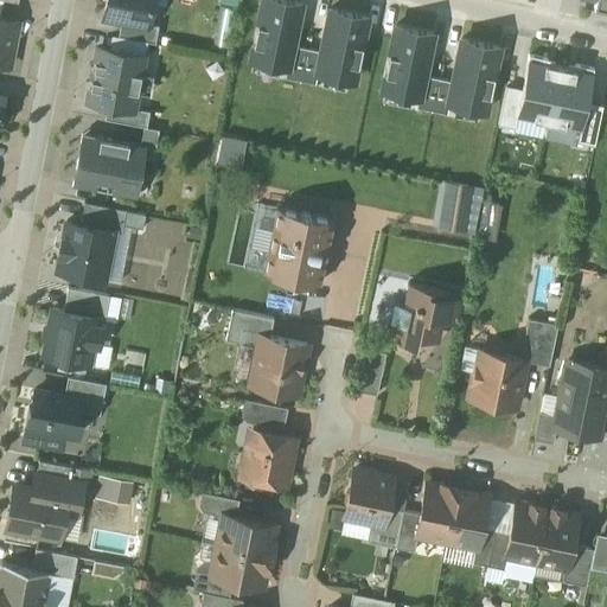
[(107,0),(103,17),(121,20),(148,25),(148,24),(152,0),(107,0)]
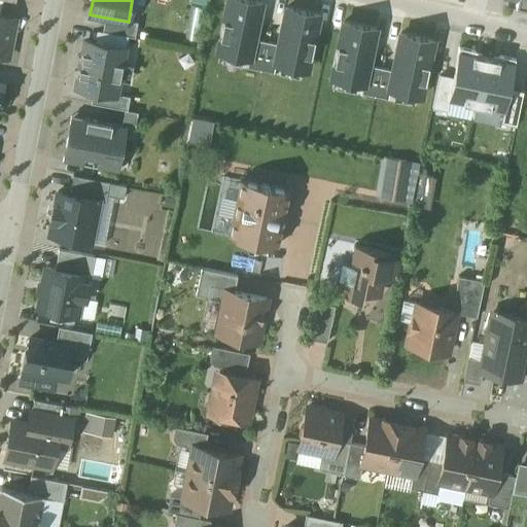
[(260,4),(241,0),(227,0),(217,49),(249,57),(252,38),(260,4)]
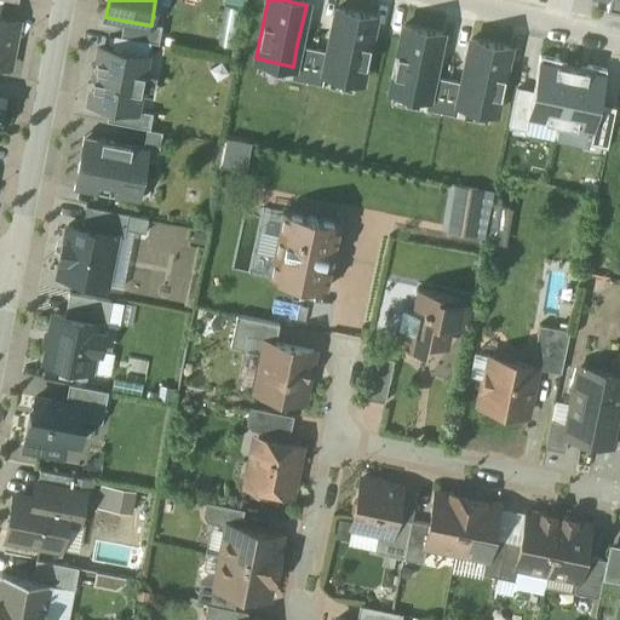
[(373,19),(338,11),(328,52),(325,73),(360,81),(373,19)]
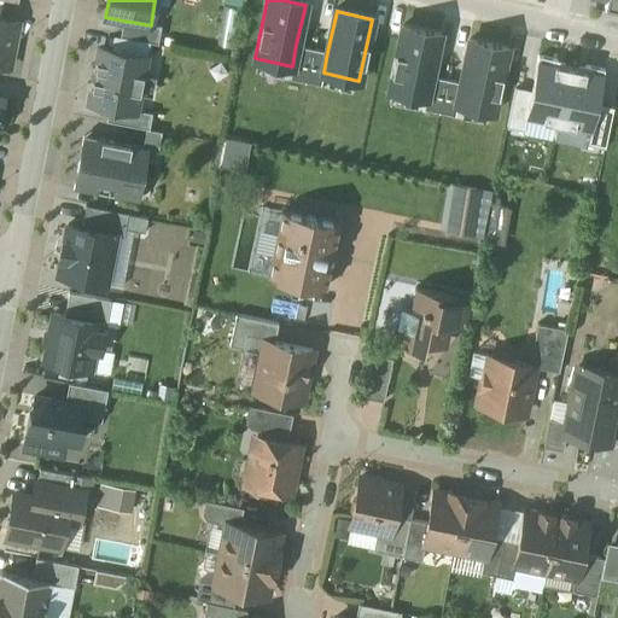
[(0,18),(0,66),(7,69),(17,22),(0,18)]
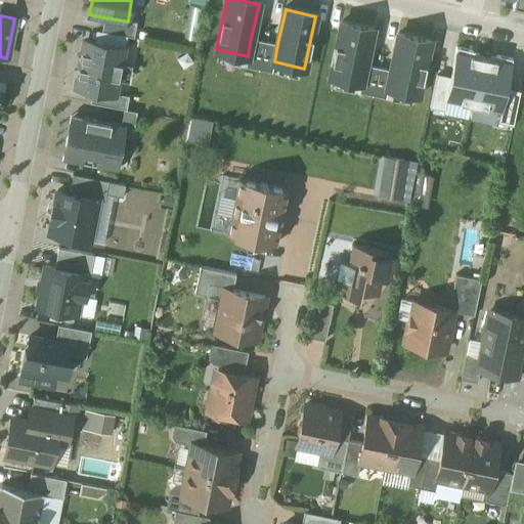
[(128,22),(104,17),(102,32),(127,36),(134,37),(137,22),(128,20),(128,22)]
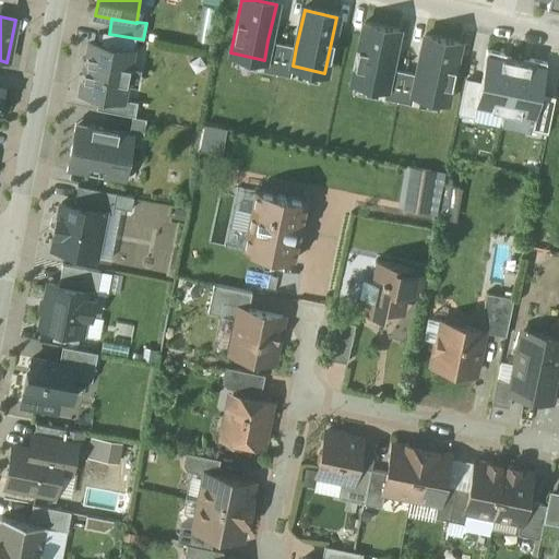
[(397,32),(363,24),(349,86),(384,94),(390,69),(397,32)]
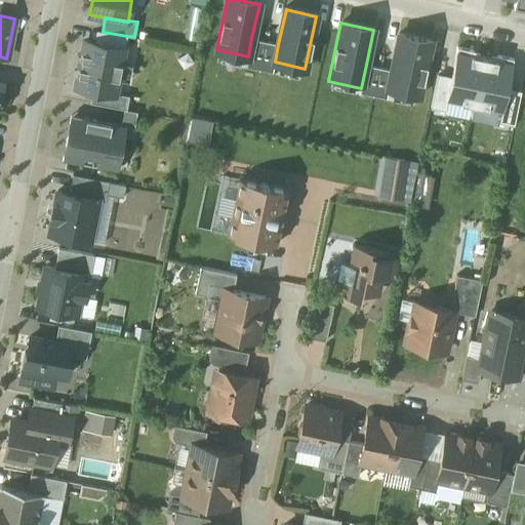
[(93,43),(124,49),(127,36),(103,32),(96,30),(93,43)]
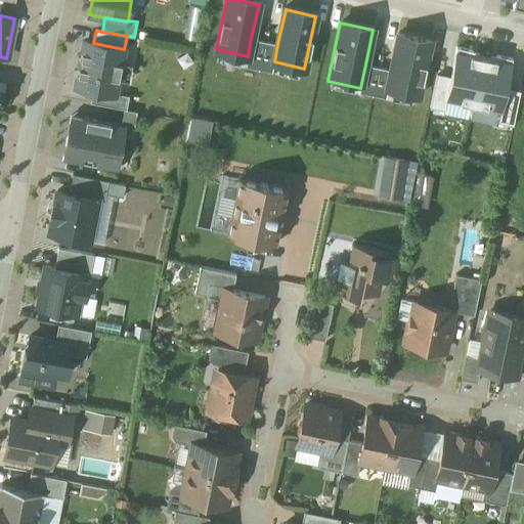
[(434,39),(397,32),(389,70),(385,93),(421,100),(434,39)]
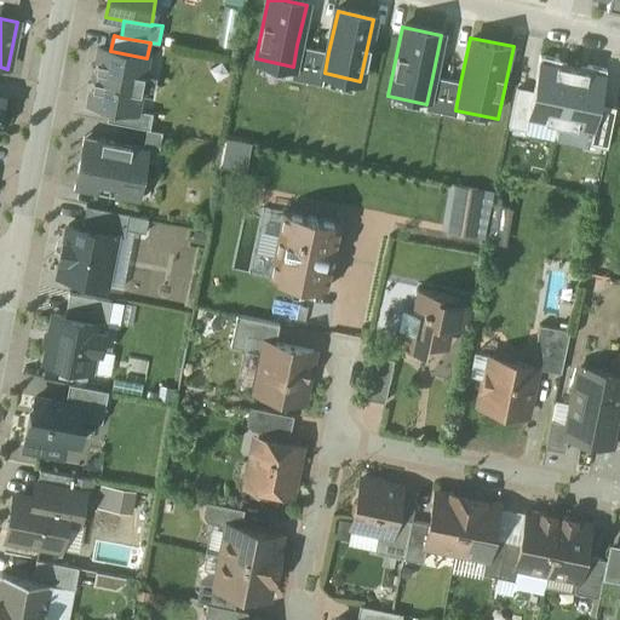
[(305,81),(313,49),(297,45),(293,67),(291,78),(305,81)]
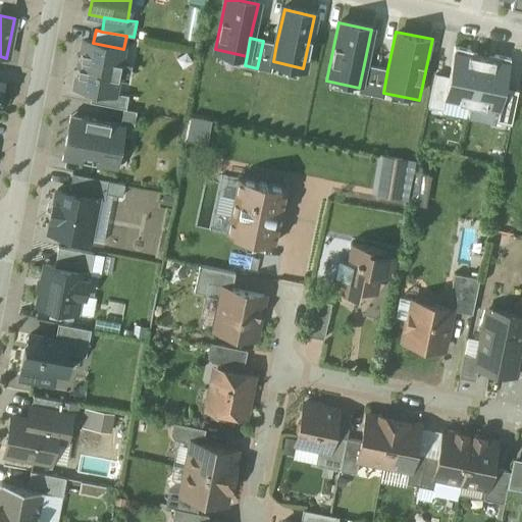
[(84,41),(75,88),(93,91),(115,95),(115,93),(123,49),(93,43),(84,41)]
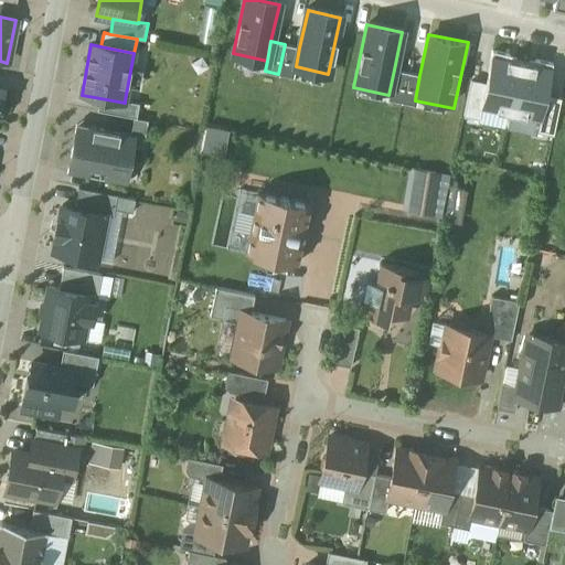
[(296,66),(299,48),(285,44),(278,74),(294,77),(296,66)]
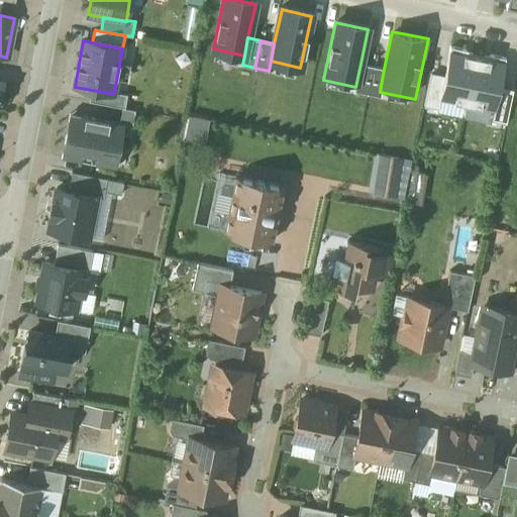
[(480,53),(451,46),(445,76),(440,98),(469,105),(480,53)]
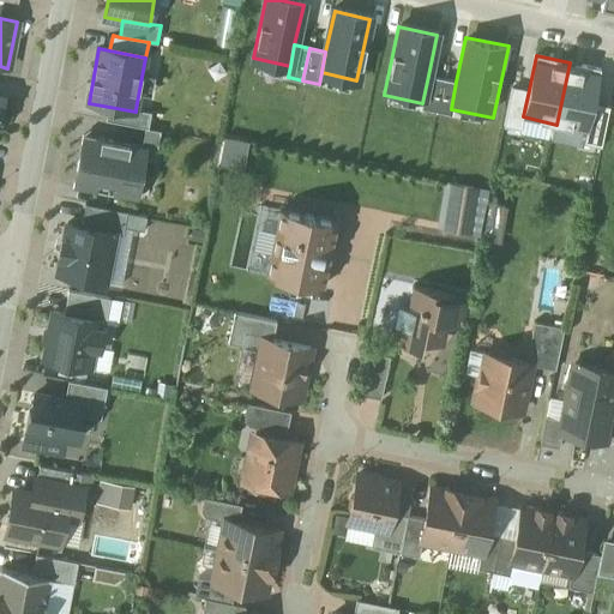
[(601,70),(570,62),(557,125),(588,131),(594,103),(601,70)]
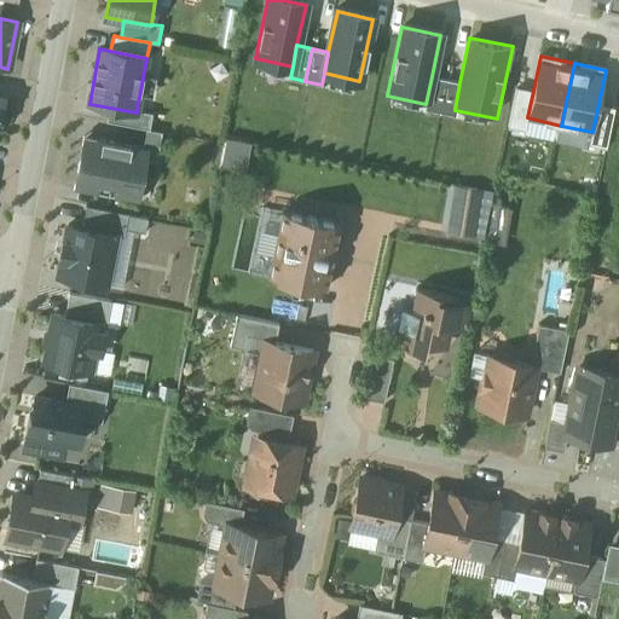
[(446,79),(432,76),(426,104),(440,106),(446,79)]
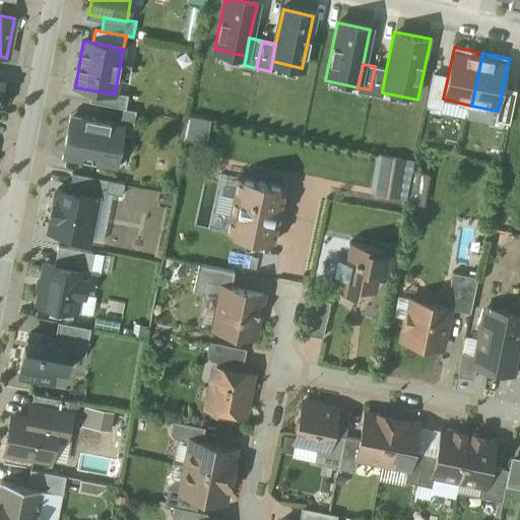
[(386,69),(375,66),(370,89),(382,92),(386,69)]
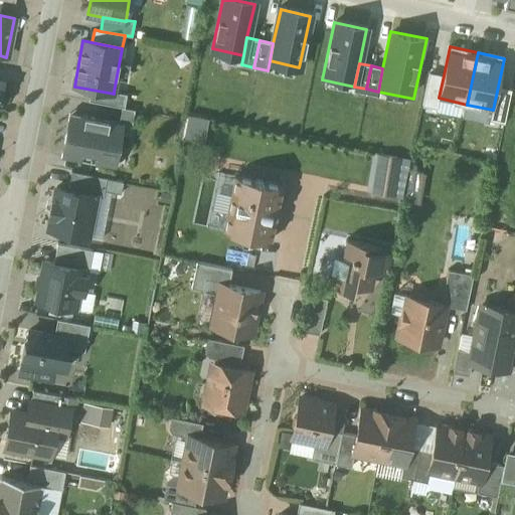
[(444,75),(432,72),(423,105),(436,108),(439,98),(444,75)]
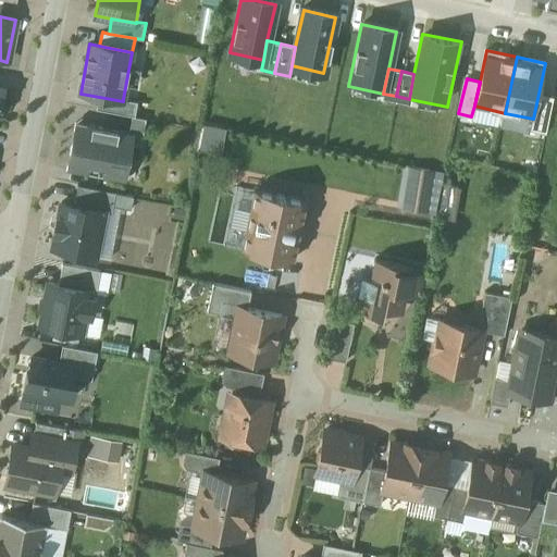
[(554,97),(539,94),(533,119),(530,130),(546,134),(554,97)]
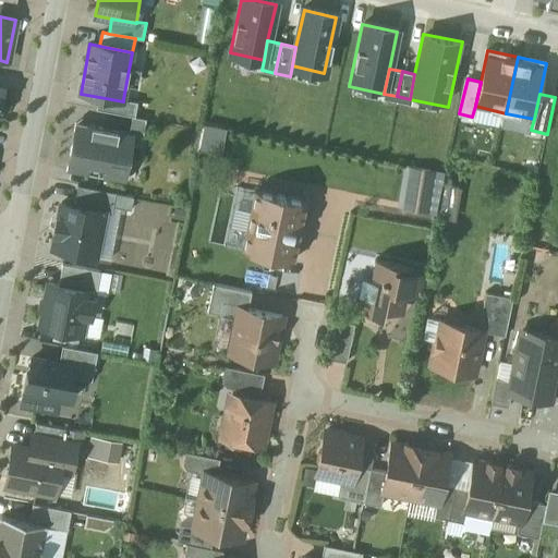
[(123,101),(99,97),(97,109),(132,117),(135,117),(137,102),(123,99),(123,101)]
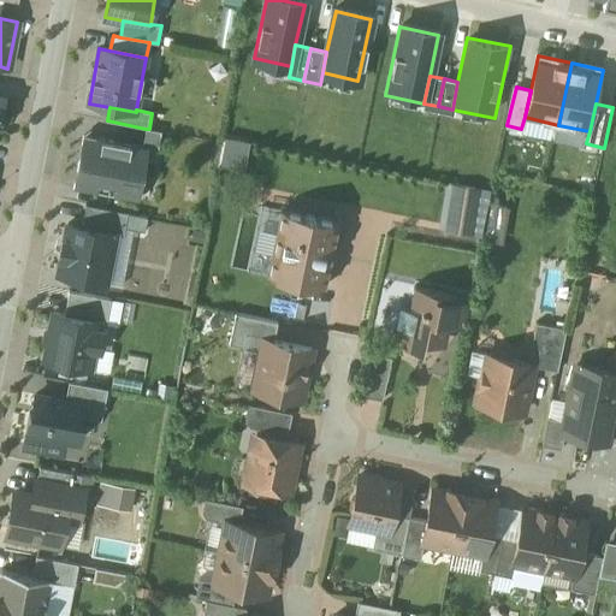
[(146,129),(142,147),(148,148),(146,161),(155,163),(163,131),(149,129),(146,129)]
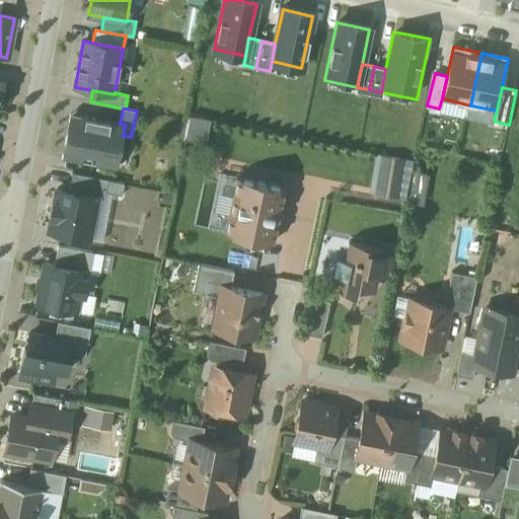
[(70,115),(62,158),(117,168),(123,136),(125,125),(120,124),(70,115)]
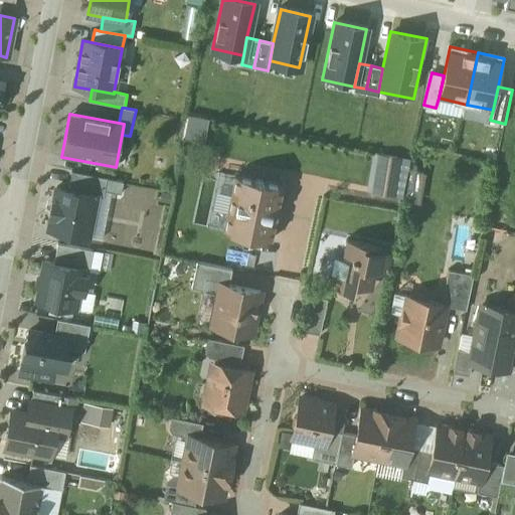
[(394,195),(399,155),(376,152),(371,192),(394,195)]
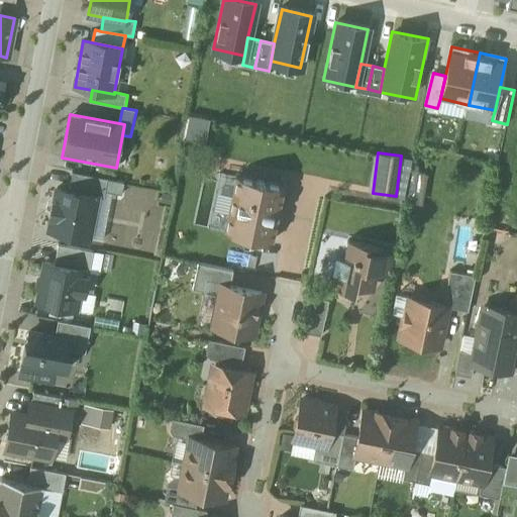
[(72,172),(69,190),(97,196),(97,197),(104,199),(108,179),(72,172)]
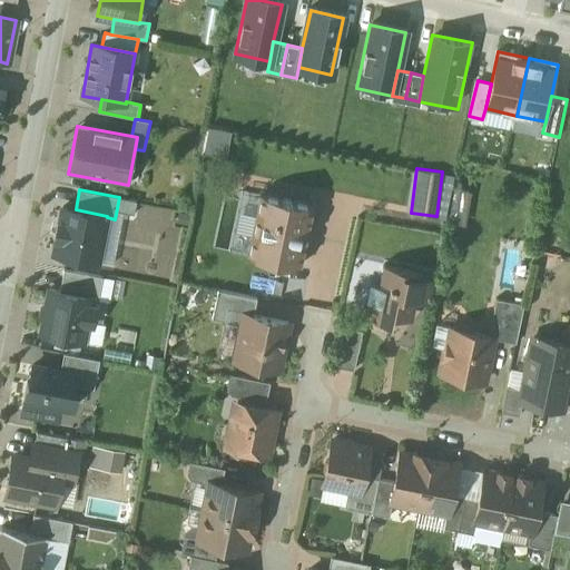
[(448,219),(462,222),(467,192),(453,189),(448,219)]
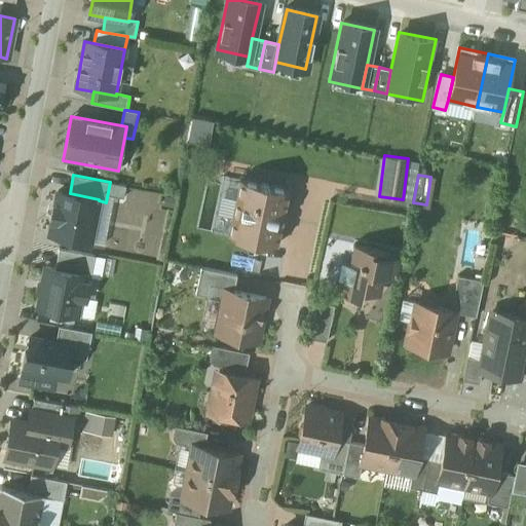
[(286,192),(240,182),(227,236),(273,247),(286,192)]
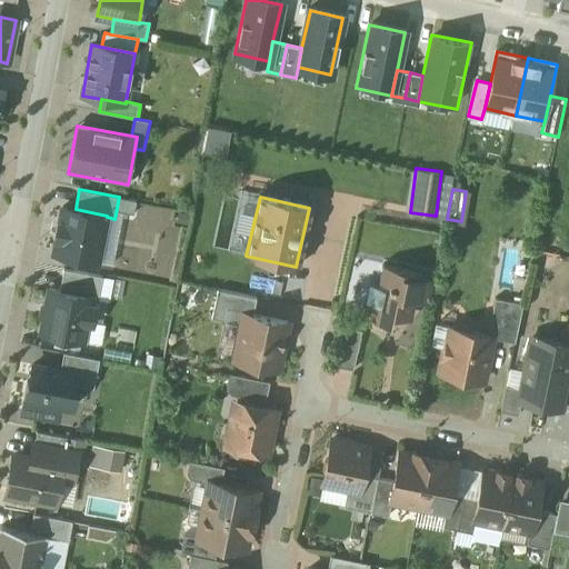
[(57,239),(55,255),(98,262),(107,217),(107,216),(76,209),(63,207),(60,222),(58,221),(55,238),(57,239)]
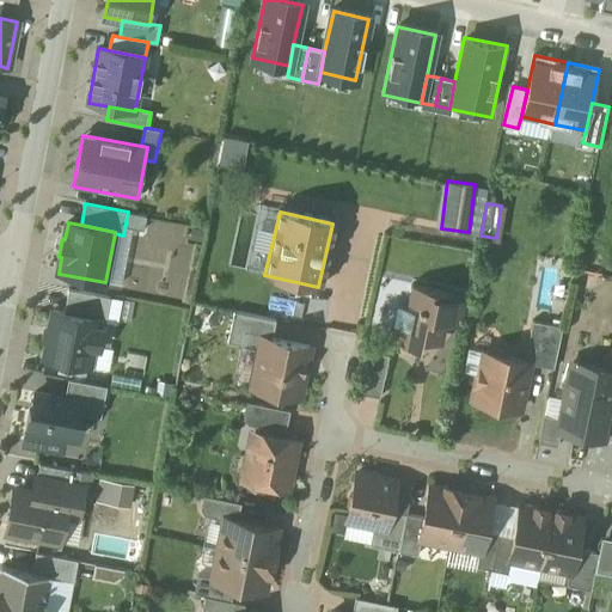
[(459,325),(466,297),(410,282),(405,301),(401,300),(391,336),(439,348),(446,322),(459,325)]
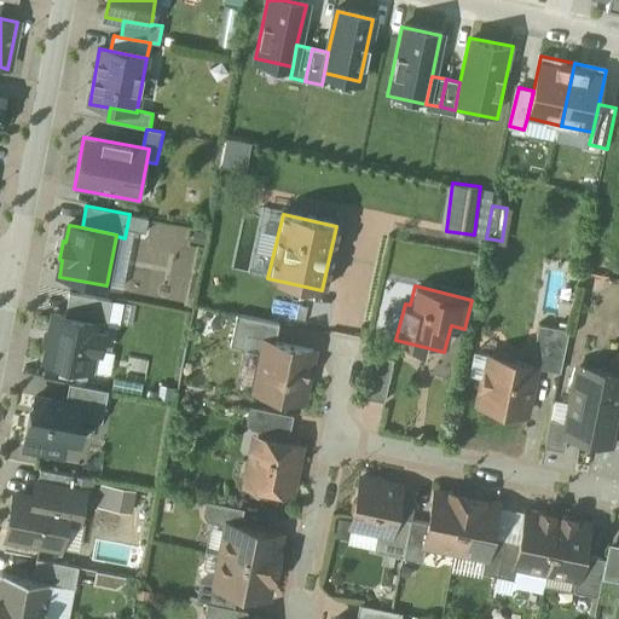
[(69,293),(64,317),(98,323),(98,325),(106,327),(113,301),(69,293)]
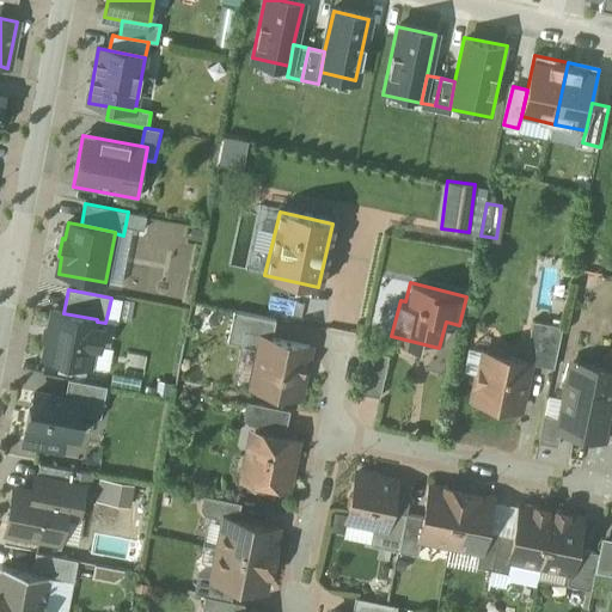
[(54,311),(44,357),(90,367),(93,346),(99,347),(103,330),(96,328),(97,322),(97,319),(63,313),(54,311)]
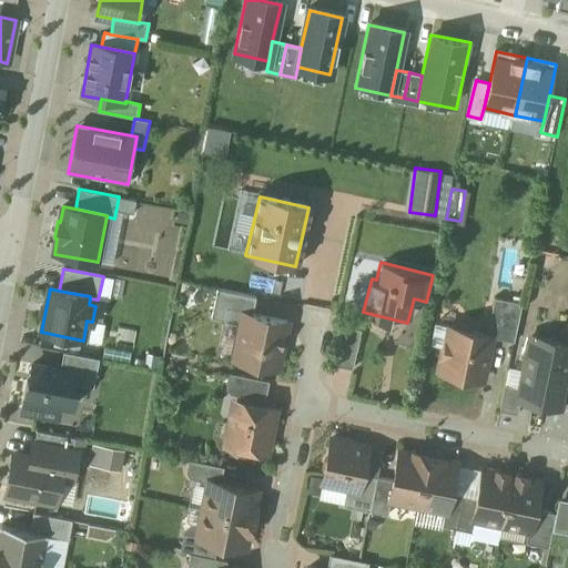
[(239,313),(252,316),(255,297),(214,288),(209,317),(236,323),(239,313)]
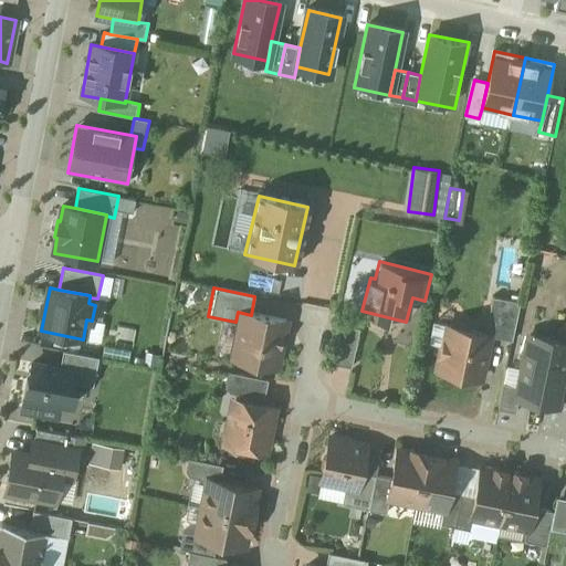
[(517,305),(498,301),(490,336),(511,341),(517,305)]
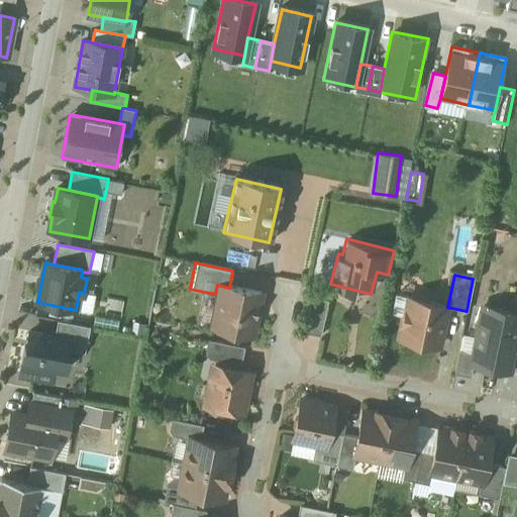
[(229,288),(217,285),(215,294),(209,327),(254,336),(263,294),(229,288)]
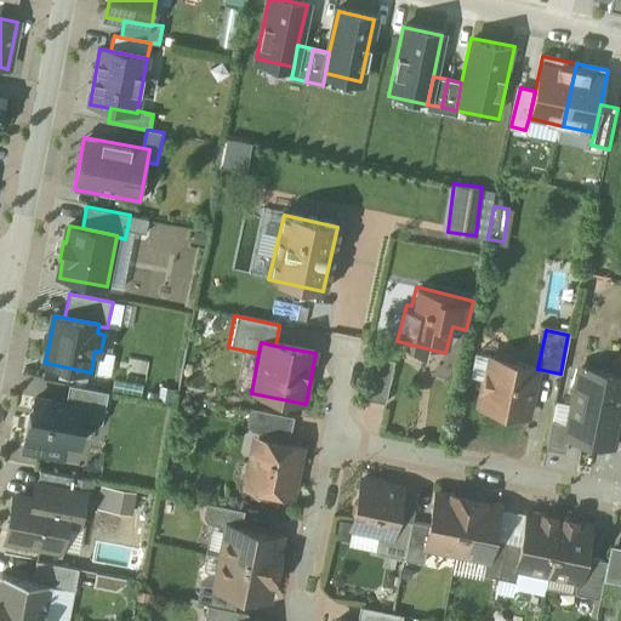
[(389,364),(368,359),(359,399),(382,403),(389,364)]
